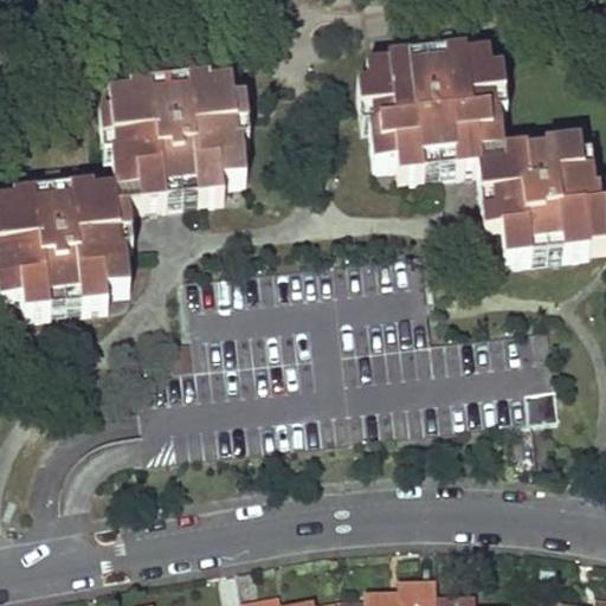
[(484,162),(503,160),(500,121),(495,122),(494,107),(503,105),(500,79),(490,81),(489,63),(465,65),(464,60),(445,63),(446,75),(411,78),(410,68),(388,70),(388,75),(367,77),(369,94),(358,95),(360,122),(371,121),(372,135),(369,135),(373,174),(397,172),(398,187),(423,185),(421,171),(437,168),(438,182),(477,179),(485,178),(484,162)]
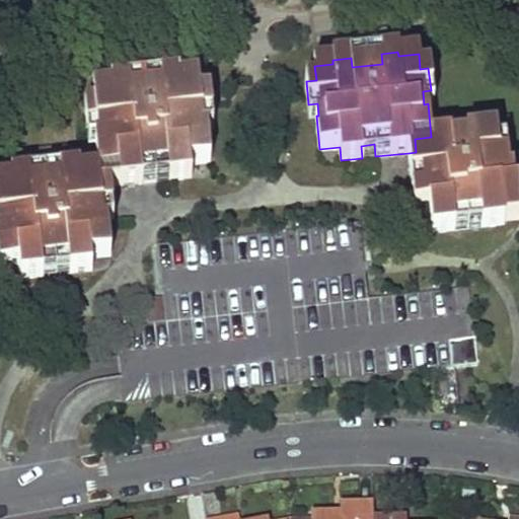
[(100,188),(110,187),(156,181),(155,168),(167,167),(169,180),(191,177),(190,164),(210,162),(206,129),(204,129),(202,116),(211,115),(209,92),(200,94),(198,78),(179,80),(178,76),(160,78),(161,87),(132,91),(130,82),(110,84),(112,89),(93,91),(95,105),(84,107),(86,129),(95,128),(96,141),(94,142),(97,170),(100,188)]
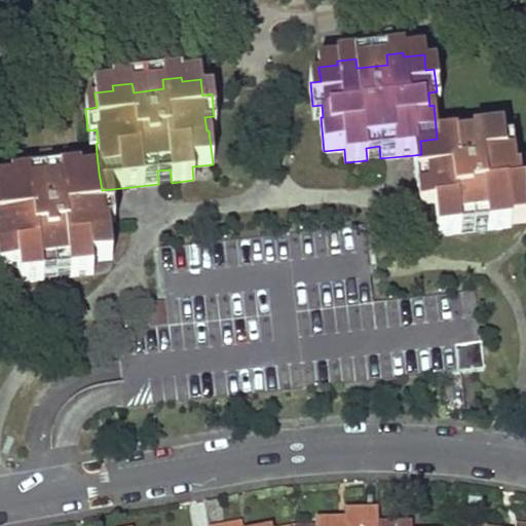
[(162,79),(132,83),(134,92),(163,88),(162,79)]
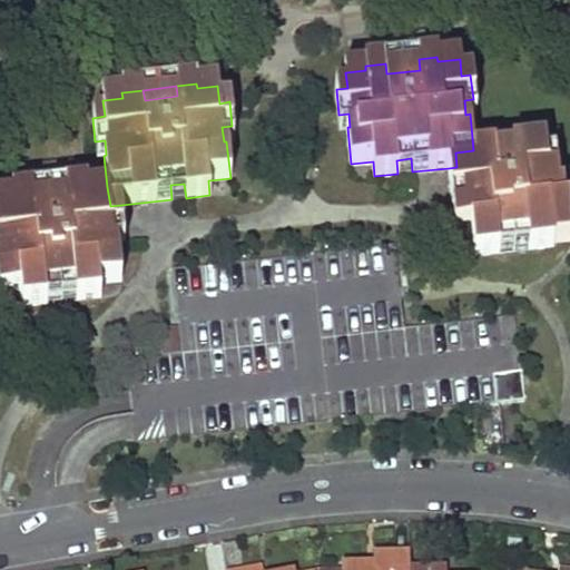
[(473,99),(464,100),(465,115),(470,114),(474,114),(473,99)]
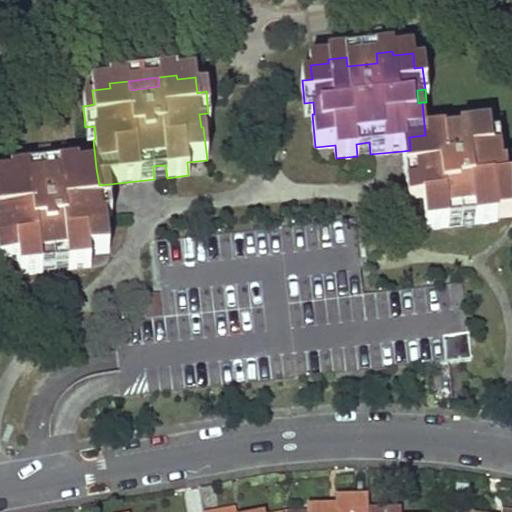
[(313,102),(304,103),(306,115),(312,114),(314,114),(313,102)]
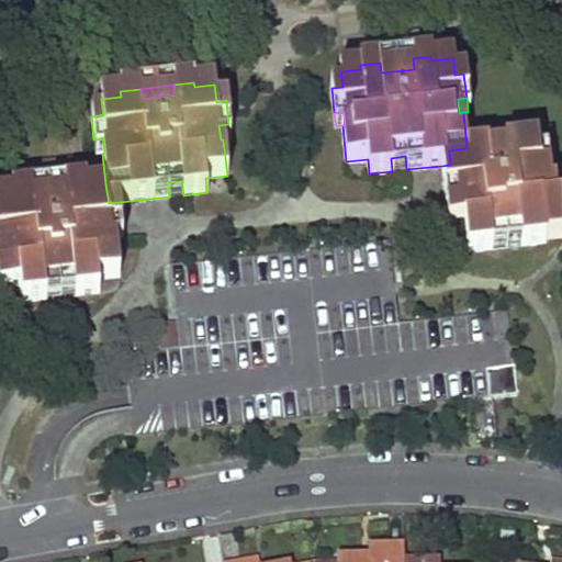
[(228,124),(218,125),(221,139),(223,139),(231,138),(228,124)]
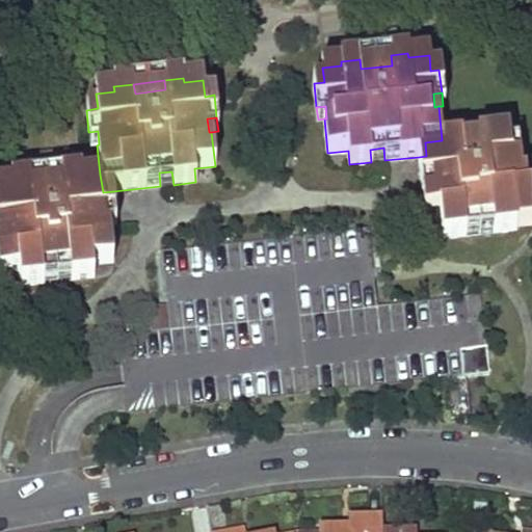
[(98,131),(88,132),(90,145),(97,145),(99,144),(98,131)]
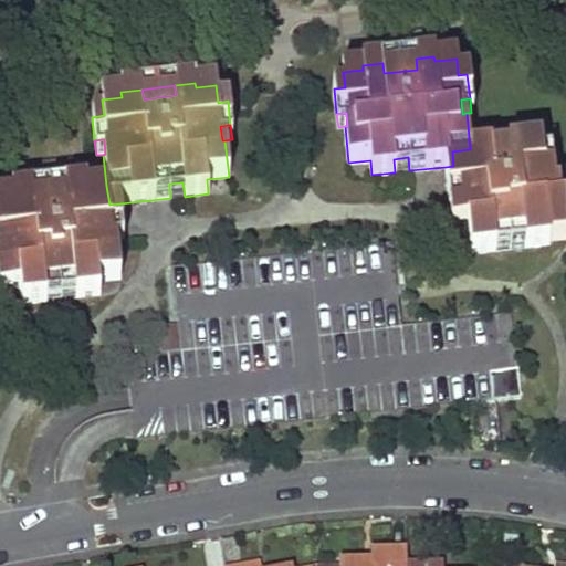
[(453,166),(446,167),(451,226),(468,223),(471,253),(499,250),(498,239),(524,237),(525,248),(549,244),(549,241),(565,239),(565,223),(564,203),(561,205),(558,186),(555,186),(553,169),(544,170),(542,156),(541,143),(509,146),(509,149),(491,152),(490,147),(470,149),(452,152),(453,166)]
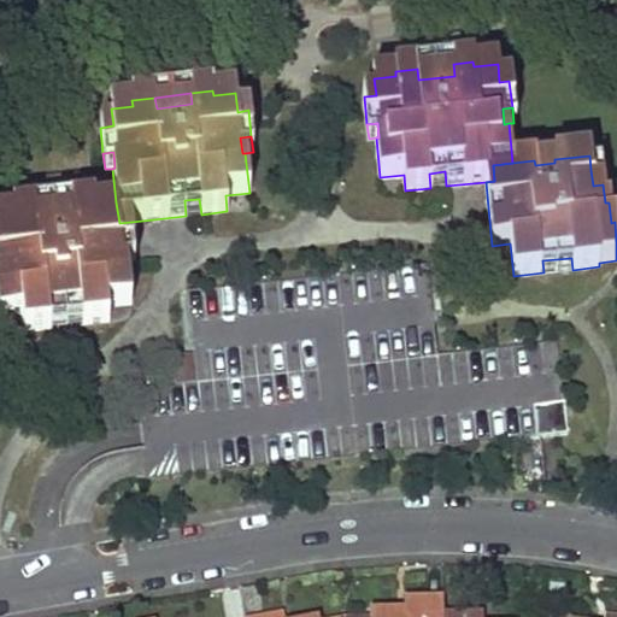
[(605,169),(591,170),(593,186),(603,184),(607,184),(605,169)]
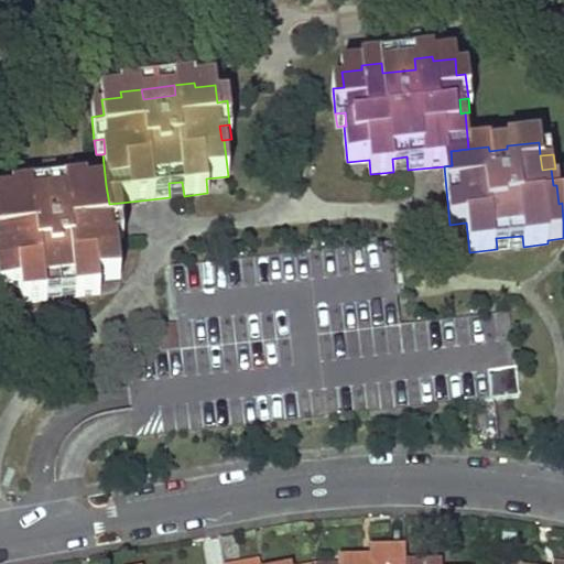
[(407,156),(392,159),(393,172),(408,170),(407,156)]
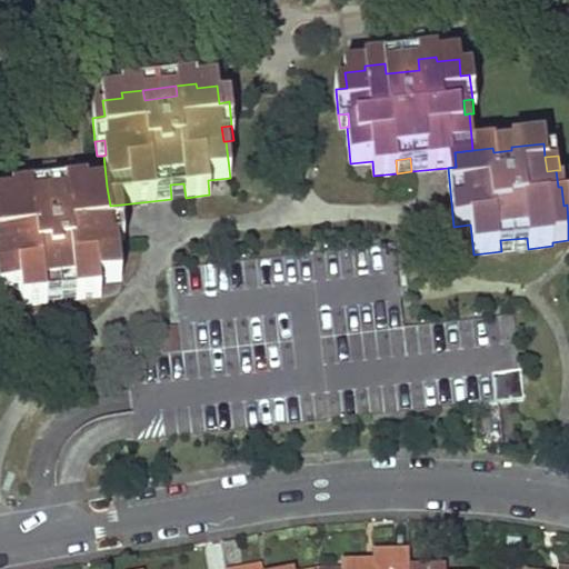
[(183,183),(170,185),(171,199),(186,198),(183,183)]
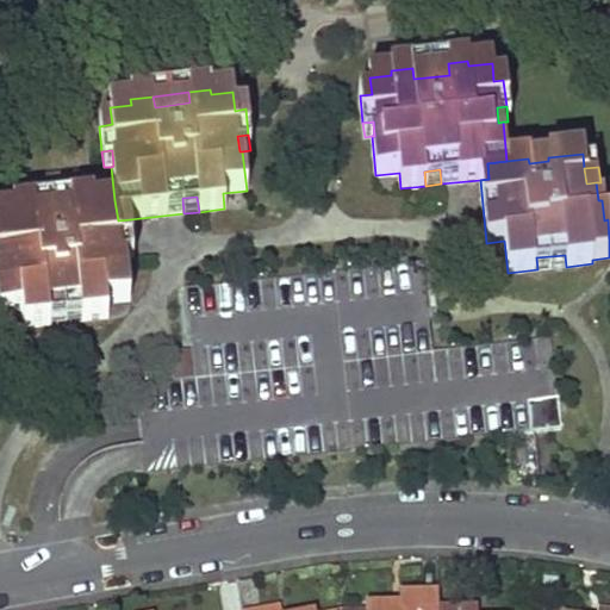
[(118,221),(114,200),(95,203),(94,199),(70,201),(72,213),(37,217),(36,205),(14,207),(14,212),(0,213),(0,313),(23,311),(24,327),(51,323),(49,307),(80,304),(81,319),(107,317),(106,302),(130,299),(125,261),(135,260),(130,219),(118,221)]
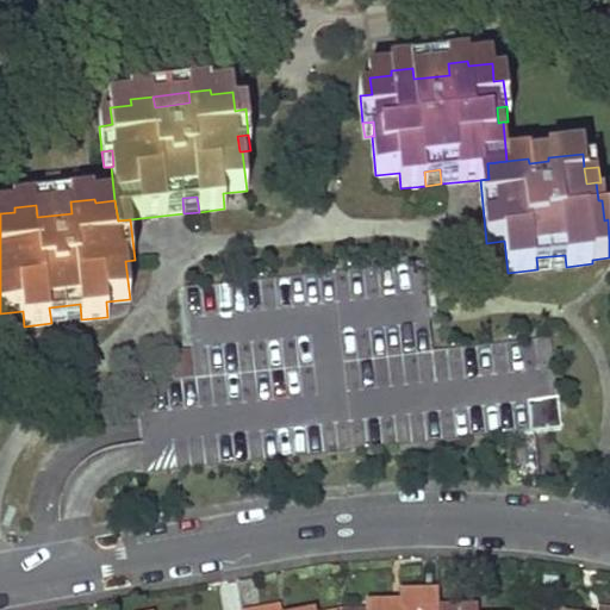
[(70,201),(36,205),(37,217),(72,213),(70,201)]
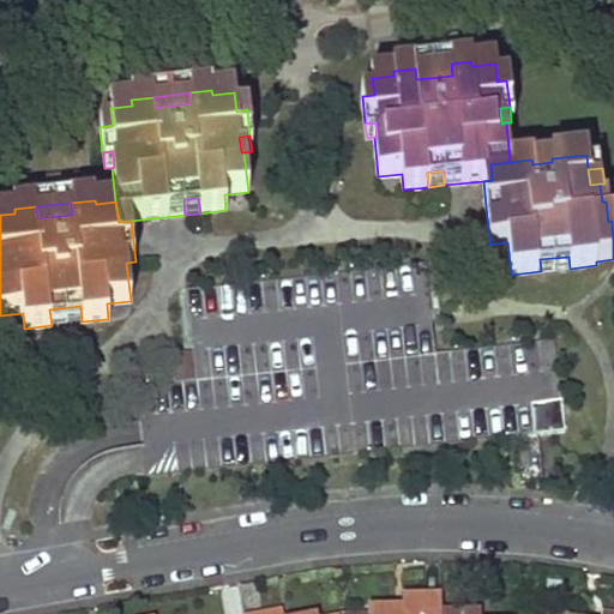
[(569,257),(540,259),(541,271),(570,269),(569,257)]
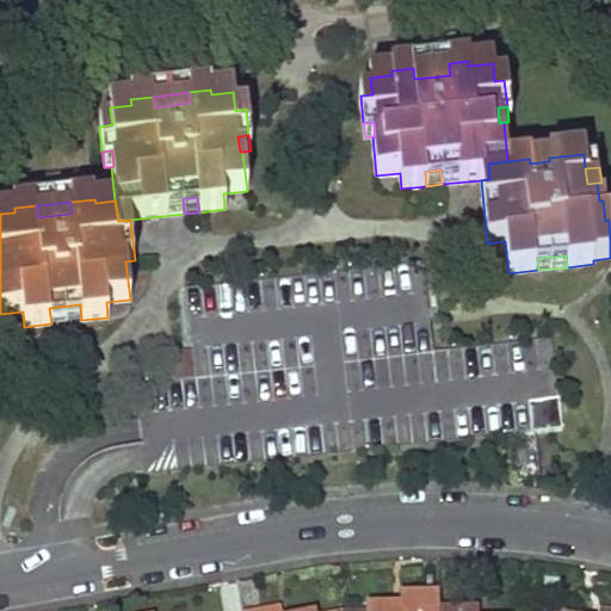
[(80,304),(49,308),(51,323),(81,320),(80,304)]
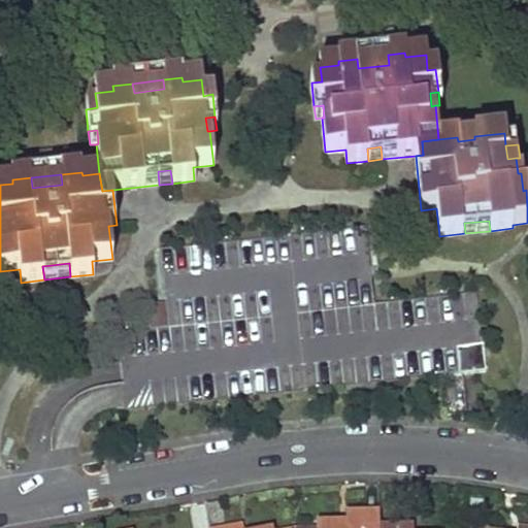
[(345,522),(318,523),(317,527),(377,527),(378,527),(377,512),(347,512),(345,522)]
